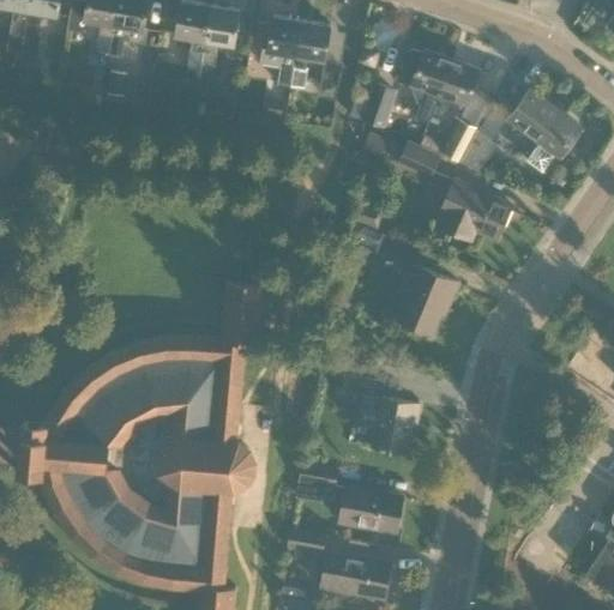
[(0,0),(0,7),(16,11),(13,22),(25,24),(28,12),(29,0),(0,0)]
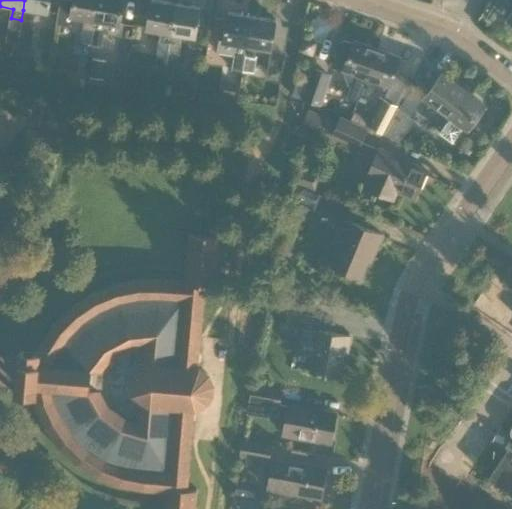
[(24,0),(23,10),(21,20),(17,46),(16,51),(30,53),(35,23),(32,22),(33,12),(46,14),(48,0),(24,0)]
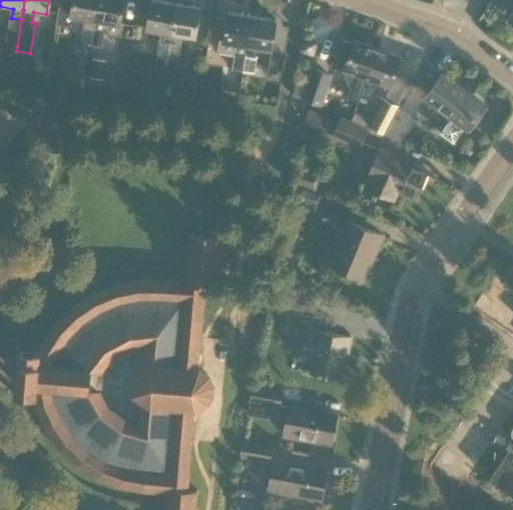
[(94,22),(97,0),(74,0),(74,3),(61,0),(57,26),(70,28),(72,18),(83,20),(82,29),(92,31),(94,22)]
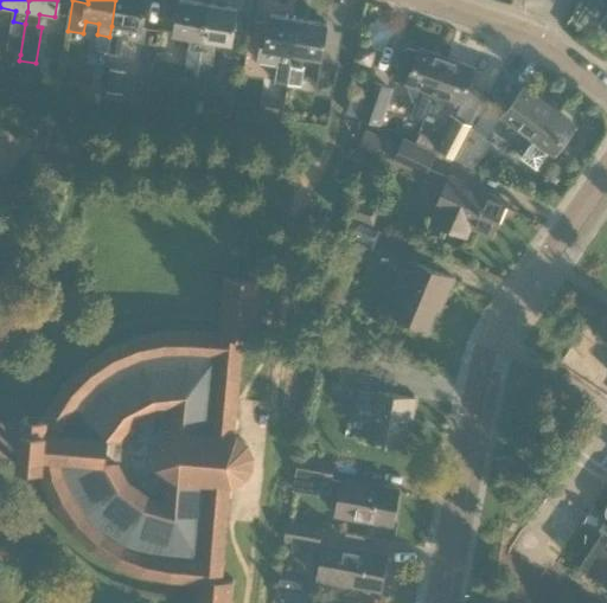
[(115,0),(112,26),(109,37),(123,38),(123,43),(142,46),(145,32),(141,32),(146,0),(115,0)]
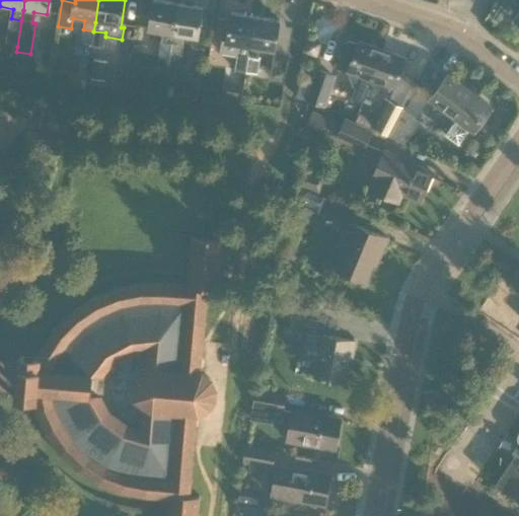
[(172,38),(177,6),(154,2),(149,31),(164,33),(163,37),(162,44),(171,46),(172,38)]
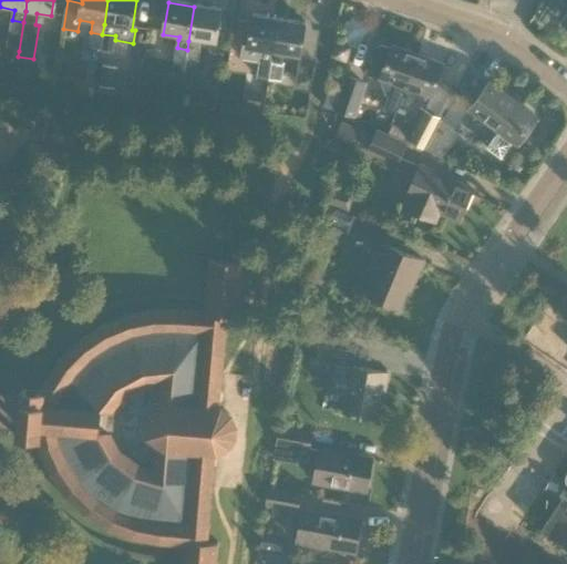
[(199,52),(202,41),(216,43),(222,12),(194,7),(188,41),(187,50),(199,52)]
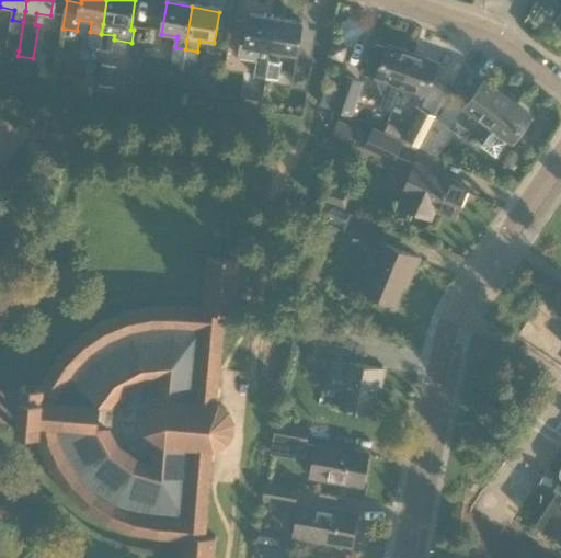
[(238,59),(256,63),(256,61),(268,63),(270,56),(275,21),(250,16),(243,48),(240,47),(238,59)]
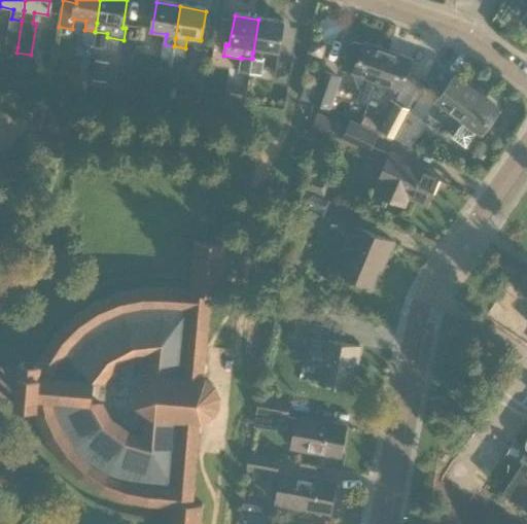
[(7,45),(18,47),(22,21),(11,19),(7,45)]
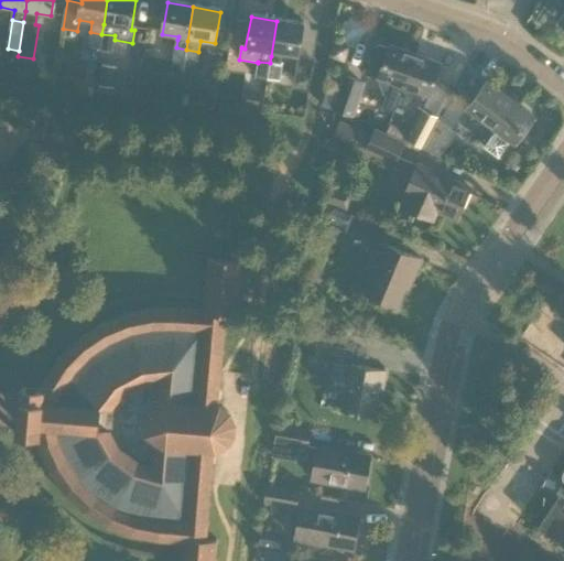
[(304,25),(277,21),(271,56),(283,58),(283,55),(299,57),(304,25)]
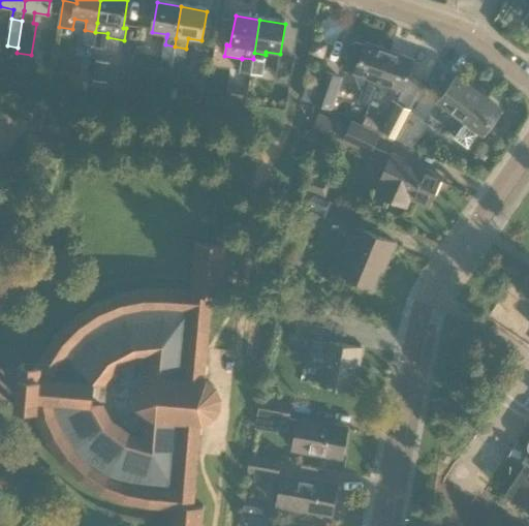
[(92,49),(95,32),(85,30),(82,48),(92,49)]
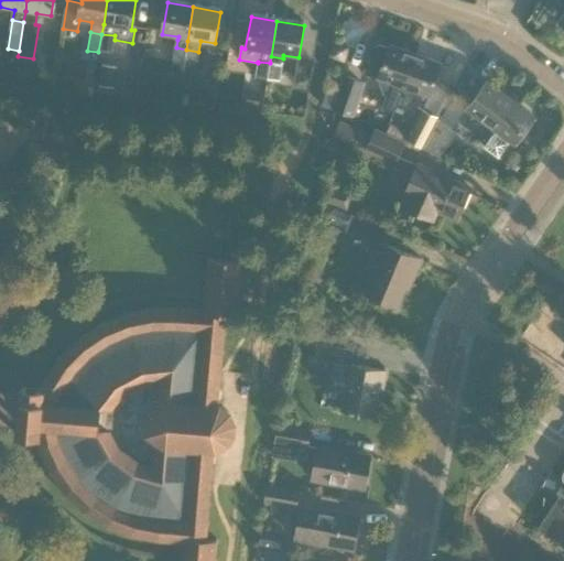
[(112,54),(115,40),(115,35),(101,34),(98,52),(112,54)]
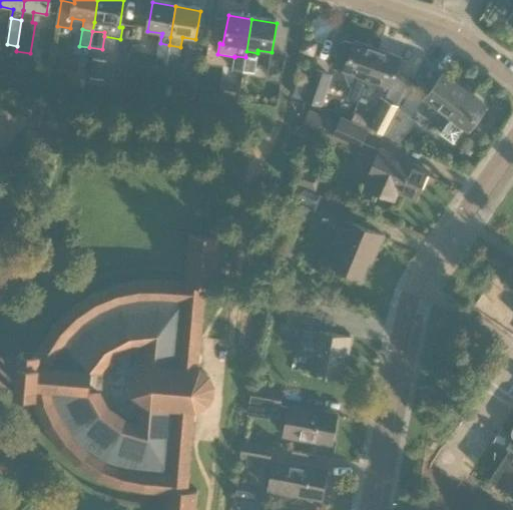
[(157,57),(166,59),(169,45),(160,43),(157,57)]
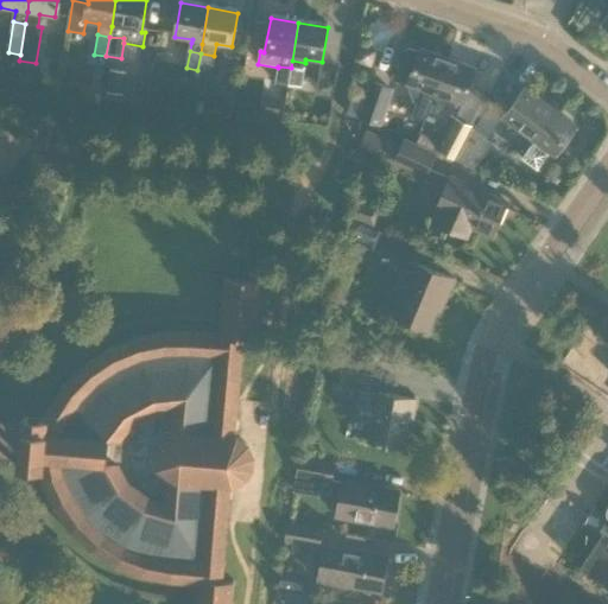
[(431,105),(447,61),(419,52),(418,55),(409,51),(404,53),(398,69),(400,74),(411,77),(407,88),(413,103),(416,105),(411,120),(424,125),(430,109),(431,105)]
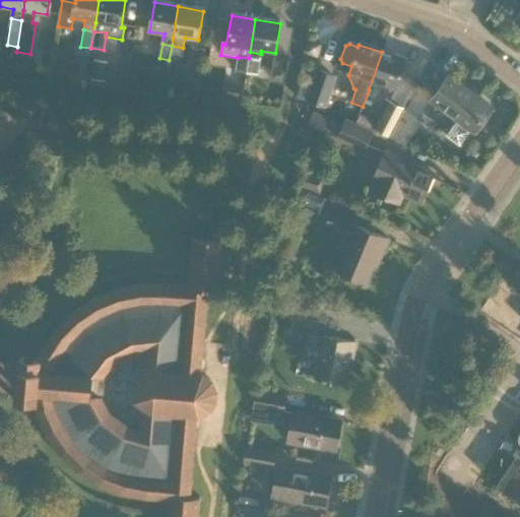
[(172,46),(169,60),(180,62),(183,48),(172,46)]
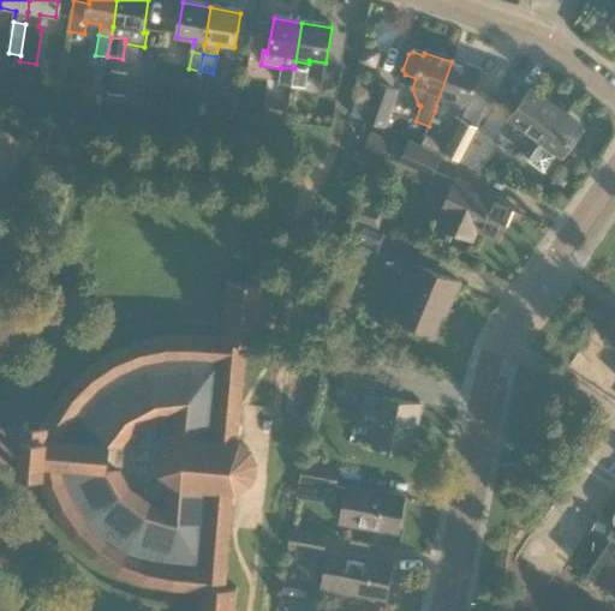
[(452,61),(436,106),(435,111),(446,115),(451,101),(467,107),(479,71),(452,61)]
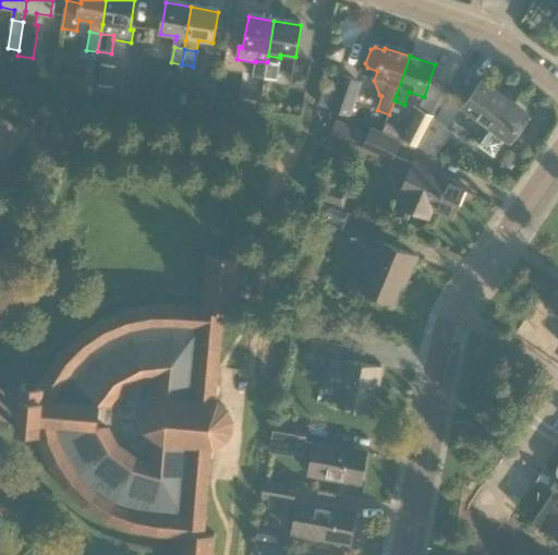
[(31,73),(33,61),(17,58),(15,70),(31,73)]
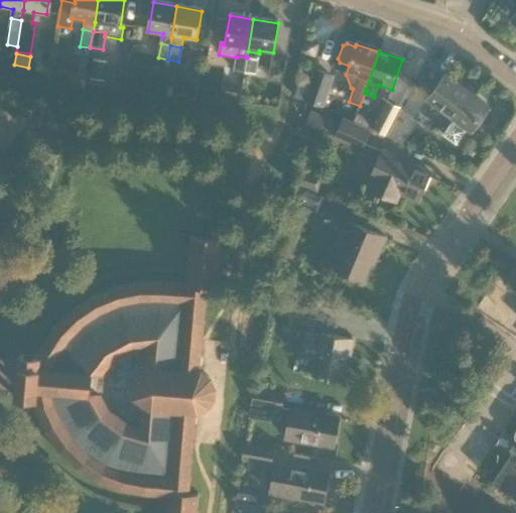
[(247,57),(236,56),(236,57),(234,72),(245,74),(247,57)]
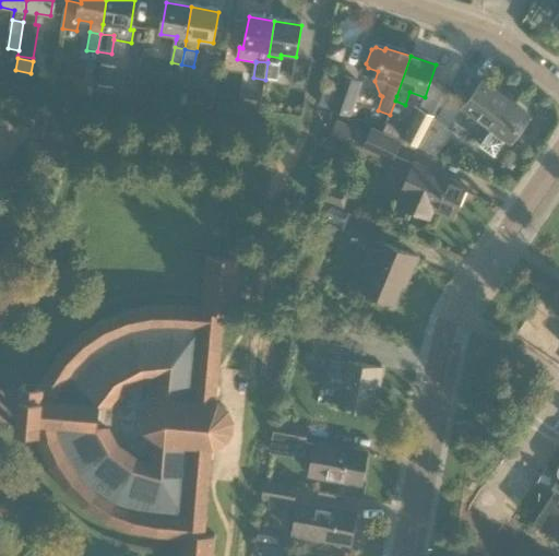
[(278,64),(268,62),(265,80),(275,82),(278,64)]
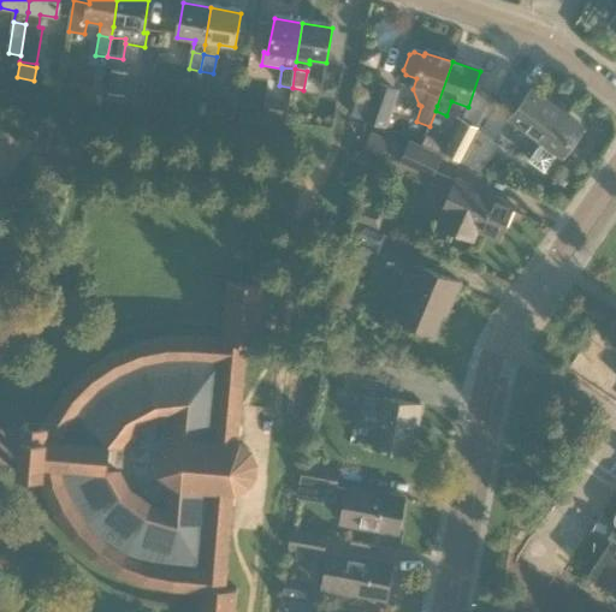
[(124,97),(128,76),(111,72),(107,95),(124,97)]
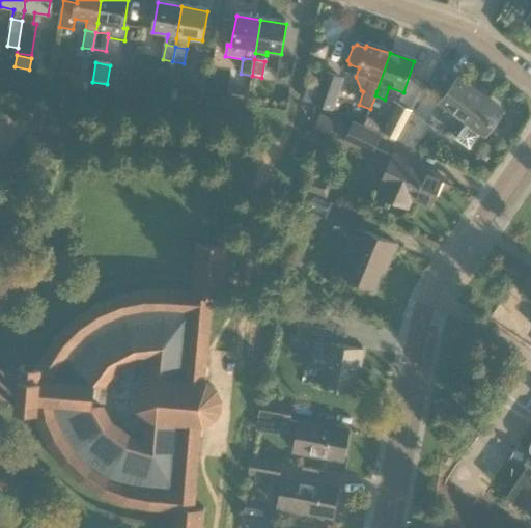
[(320,82),(310,79),(302,102),(329,111),(340,79),(324,73),(320,82)]
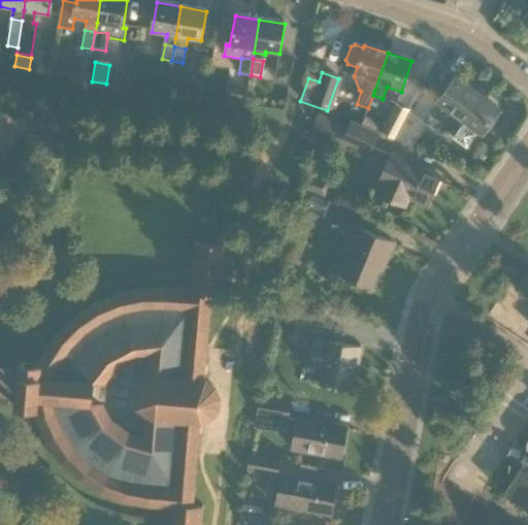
[(437,104),(463,124),(450,140),(464,152),(495,109),(455,79),(437,104)]
